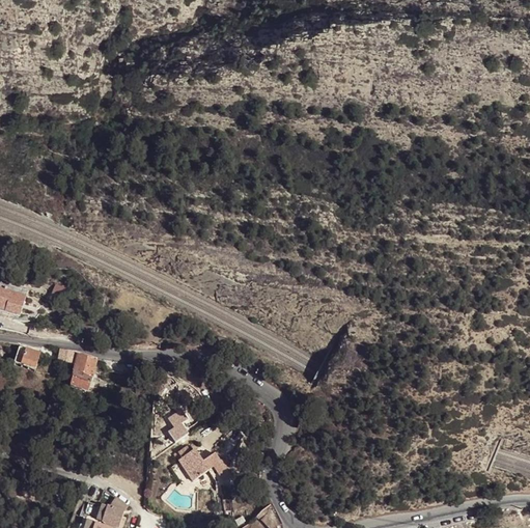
[(0,308),(18,315),(26,288),(0,280),(0,308)]
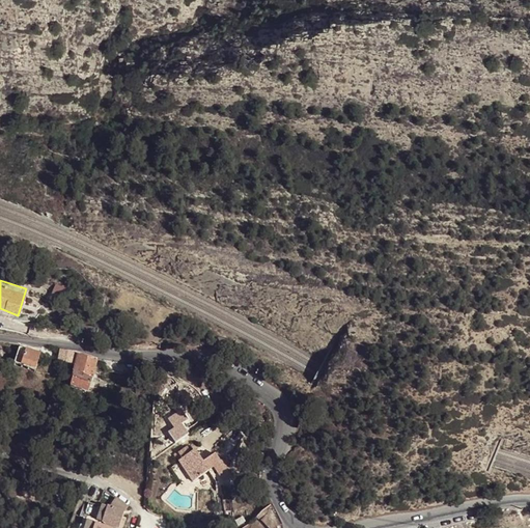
[(64,286),(55,282),(50,293),(59,297),(64,286)]
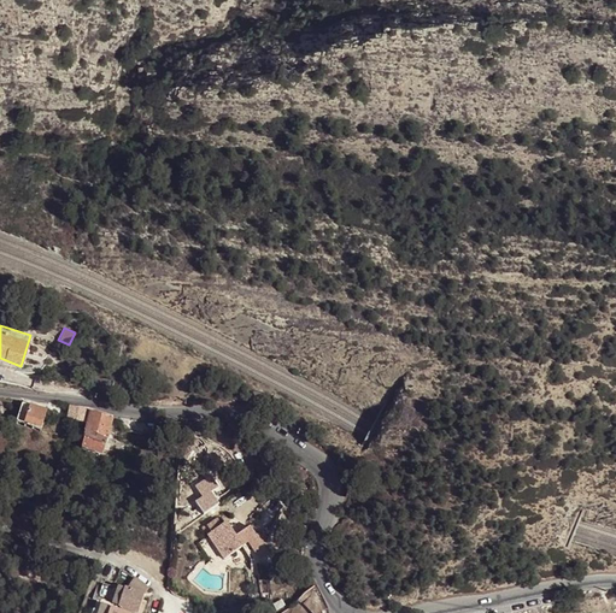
[(46,408),(21,400),(16,419),(21,422),(39,426),(46,408)]
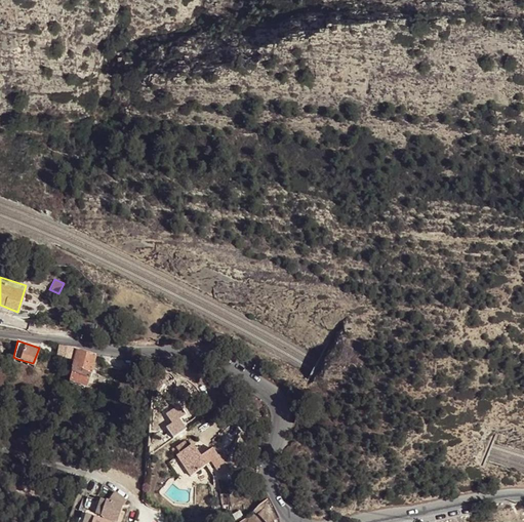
[(59,354),(73,356),(75,344),(62,342),(59,354)]
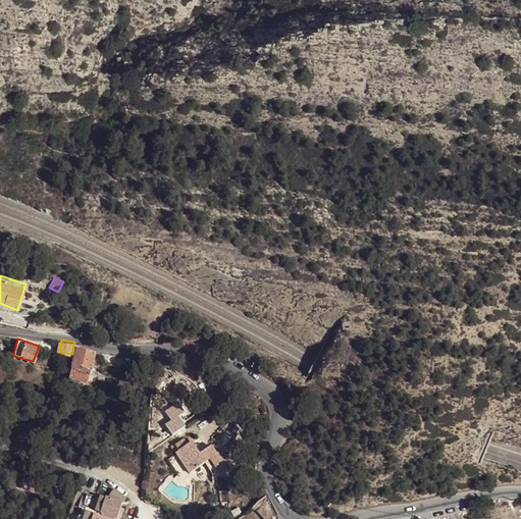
[(93,353),(76,347),(67,376),(86,382),(93,353)]
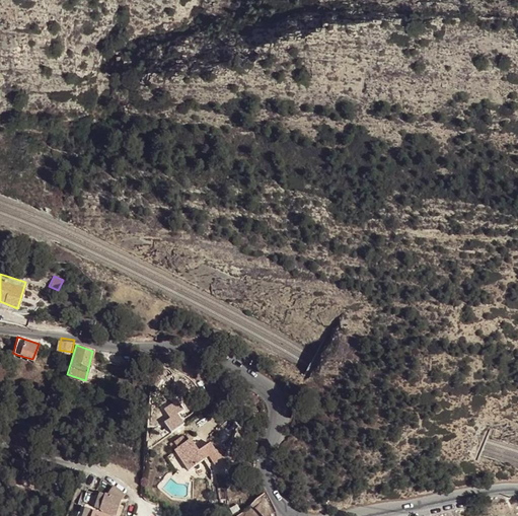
[(181,410),(187,408),(180,397),(166,404),(172,416),(168,419),(174,430),(189,423),(181,410)]
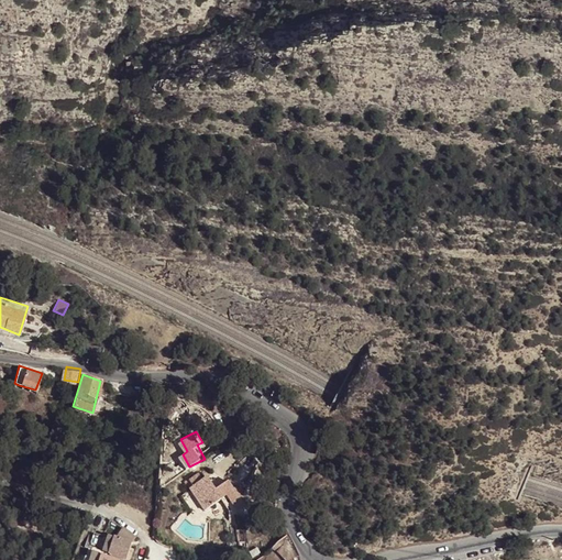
[(215,486),(206,474),(201,478),(197,472),(188,479),(193,484),(188,486),(204,508),(221,495),(220,495),(232,486),(227,478),(215,486)]
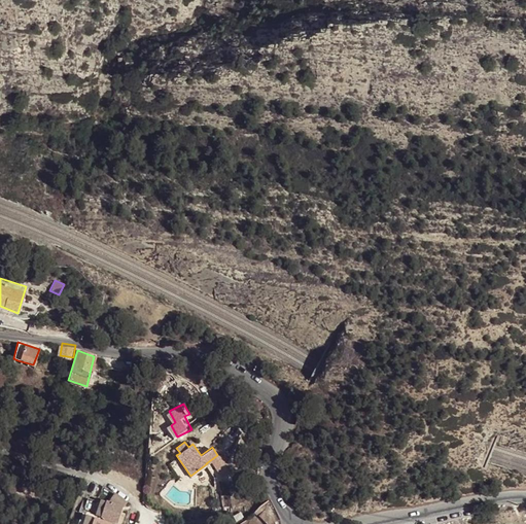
[(126,499),(124,498),(114,491),(108,501),(120,505),(126,499)]
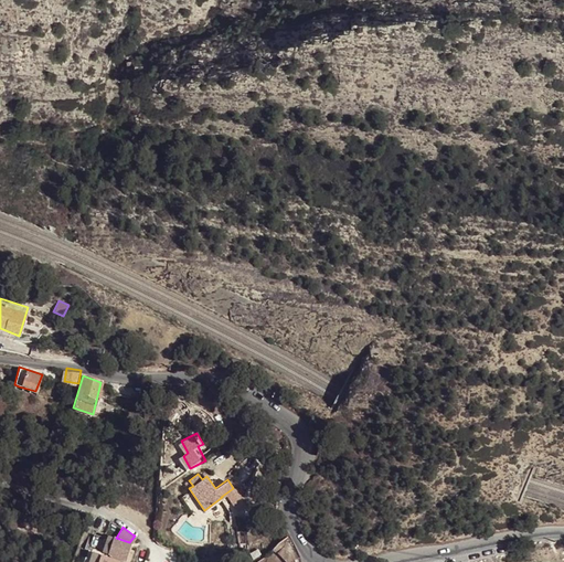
[(129,542),(116,538),(107,534),(102,551),(124,558),(128,547),(129,542)]
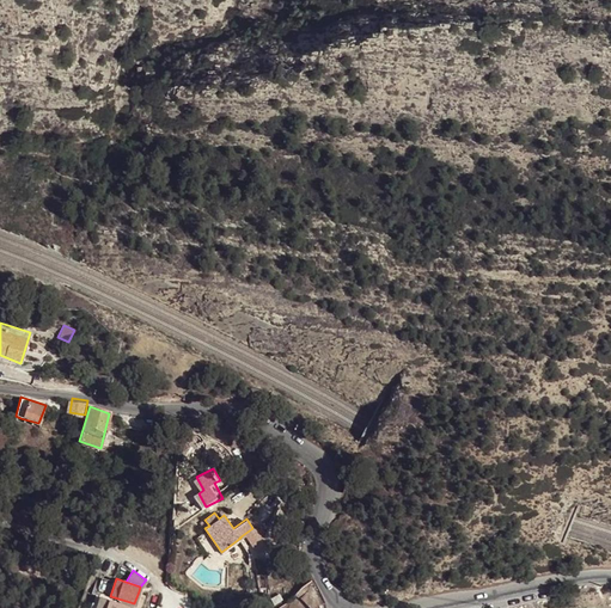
[(96,607),(127,607),(128,606),(101,597),(98,603),(96,607)]
